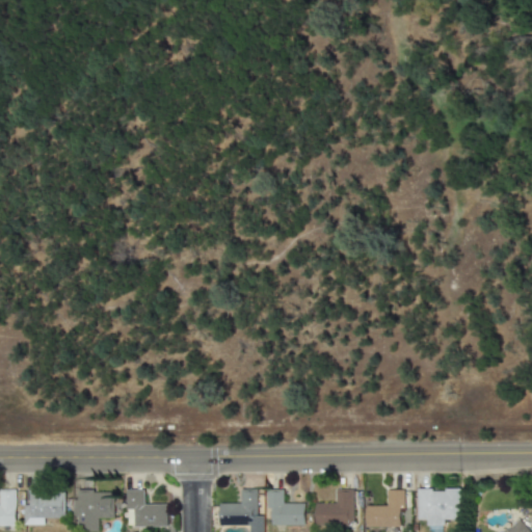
[(166,504),(144,505),(144,489),(126,490),(127,527),(167,527),(166,504)]
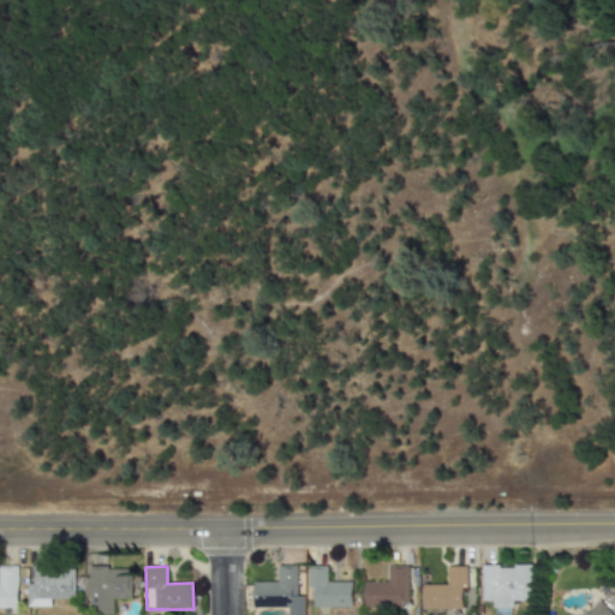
[(254,583),(254,608),(292,607),(291,590),(297,589),(297,566),(278,567),(278,583),(254,583)]
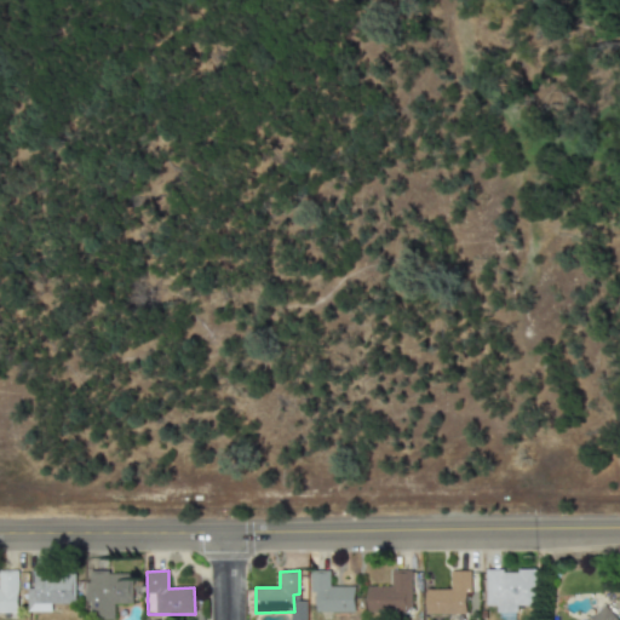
[(354,586),(329,587),(329,570),(310,572),(310,593),(315,593),(316,613),(354,613),(354,586)]
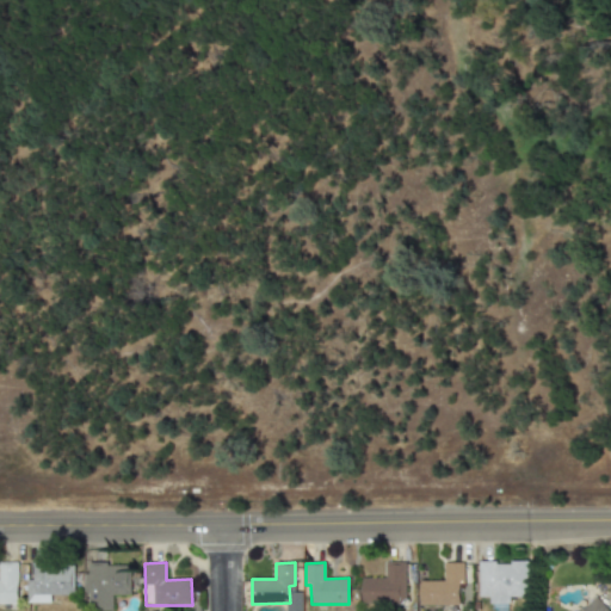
[(405,562),(386,562),(386,578),(360,579),(362,604),(405,603),(405,562)]
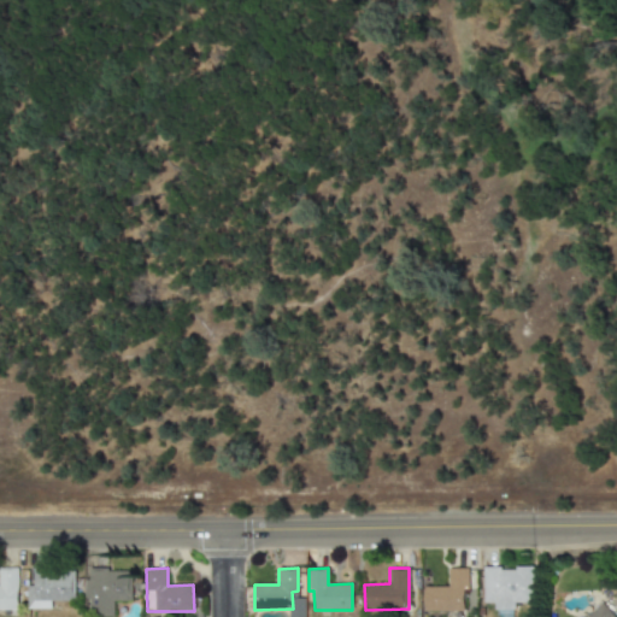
[(423,612),(463,611),(463,591),(468,591),(466,568),(447,569),(447,587),(423,587),(423,612)]
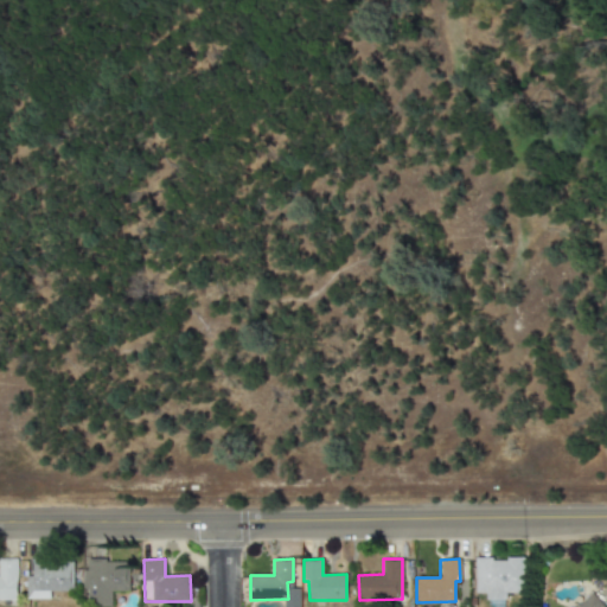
[(474,558),(475,593),(485,593),(485,602),(505,601),(505,593),(523,593),(523,558),(474,558)]
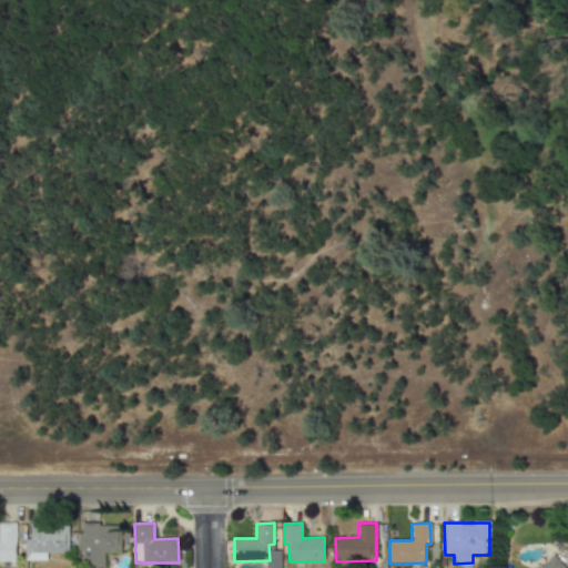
[(0,561),(16,561),(16,524),(0,524),(0,561)]
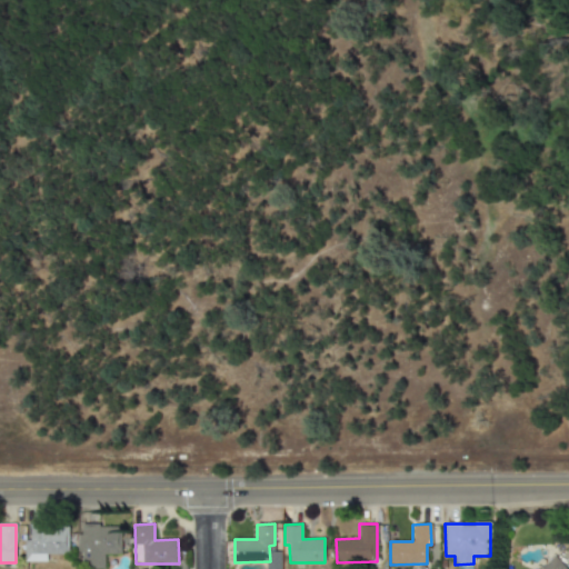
[(25,561),(47,561),(47,555),(68,555),(68,527),(30,526),(30,540),(25,540),(25,561)]
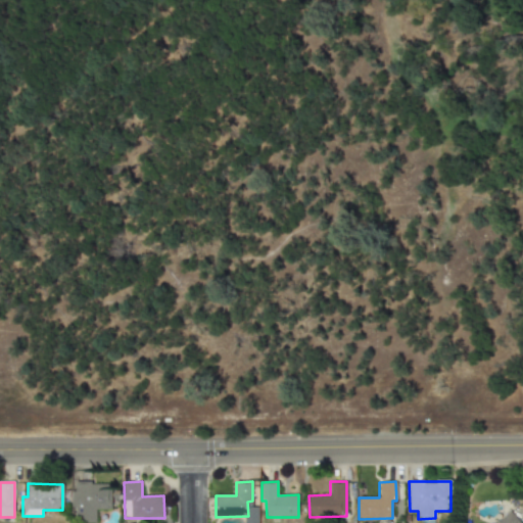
[(97,522),(97,510),(110,510),(110,483),(76,483),(76,492),(70,492),(72,508),(76,508),(76,522),(97,522)]
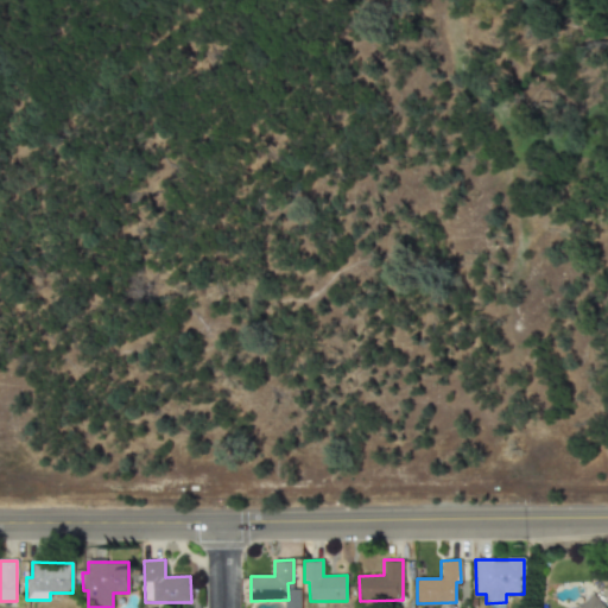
[(603,607),(594,594),(576,607),(603,607)]
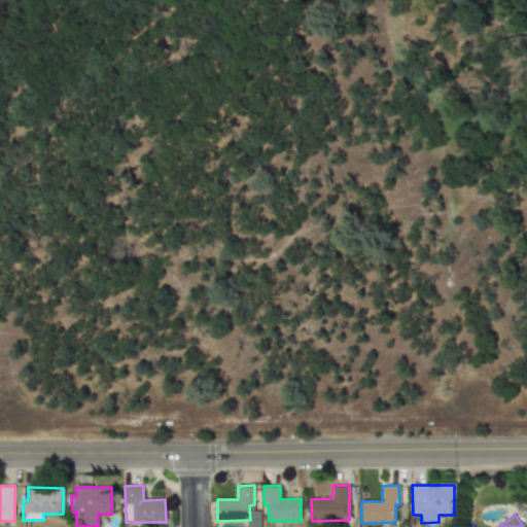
All buildings are outlined.
